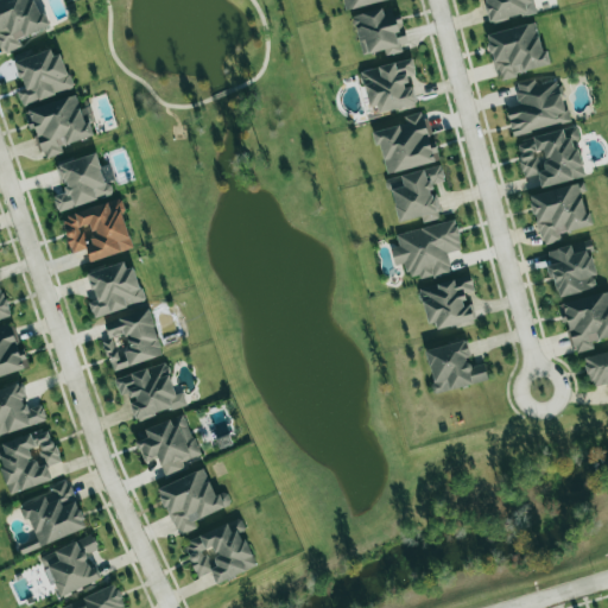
[(0,0),(0,52),(1,55),(21,46),(18,38),(46,29),(36,0),(0,0)]
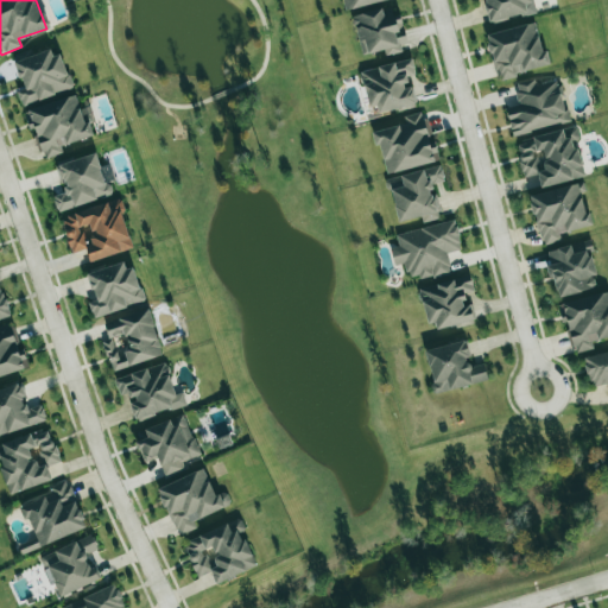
[(342,0),(344,11),(388,0),(342,0)]
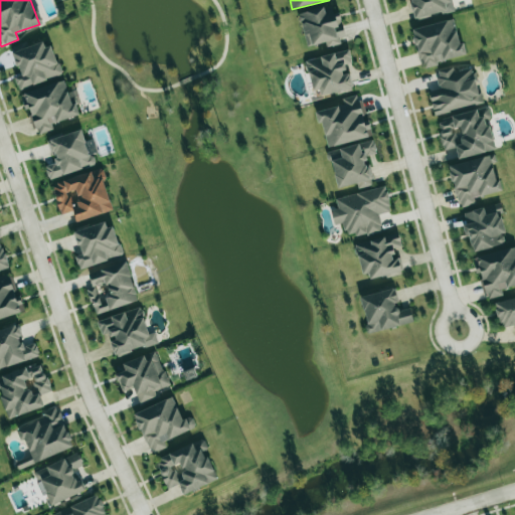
[(451,11),(448,0),(409,0),(414,19),(451,11)]
